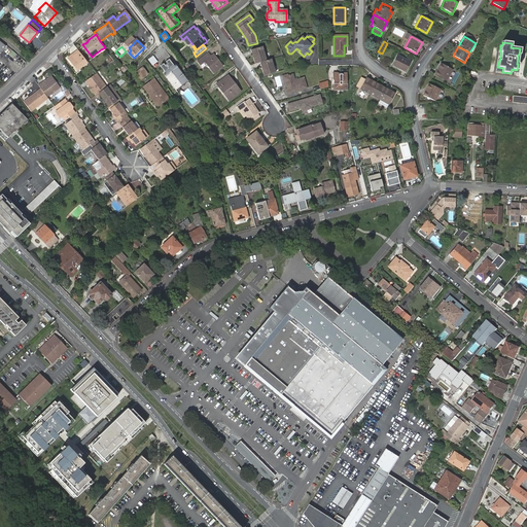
[(265,77),(276,73),(272,60),(267,61),(262,47),(251,50),(255,64),(260,63),(265,77)]
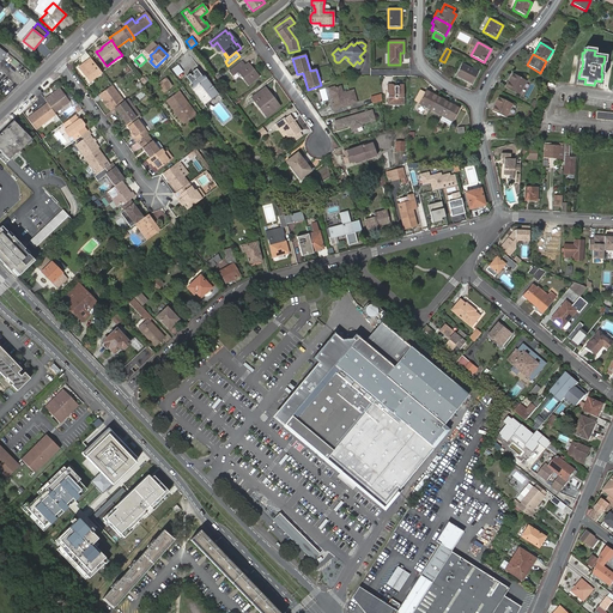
[(92,58),(79,67),(91,82),(103,72),(92,58)]
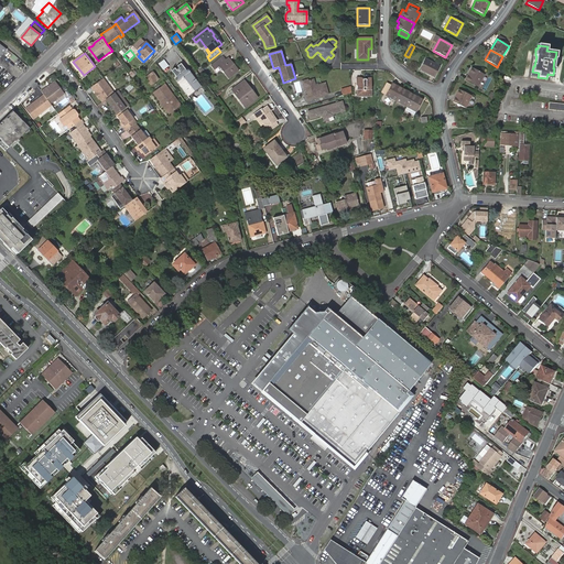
[(109,54),(108,53),(98,61),(99,62),(109,54)]
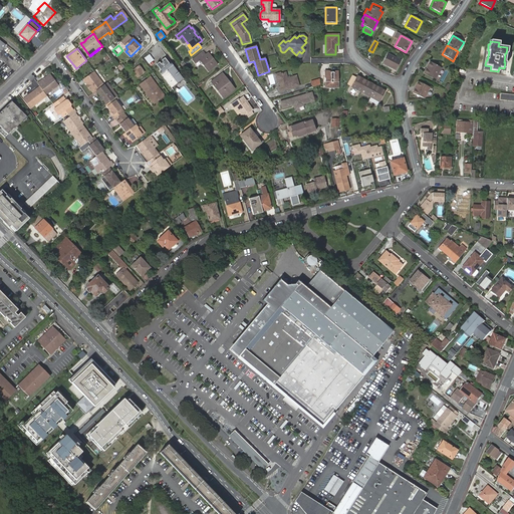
[(145,48),(139,53),(144,58),(149,52),(145,48)]
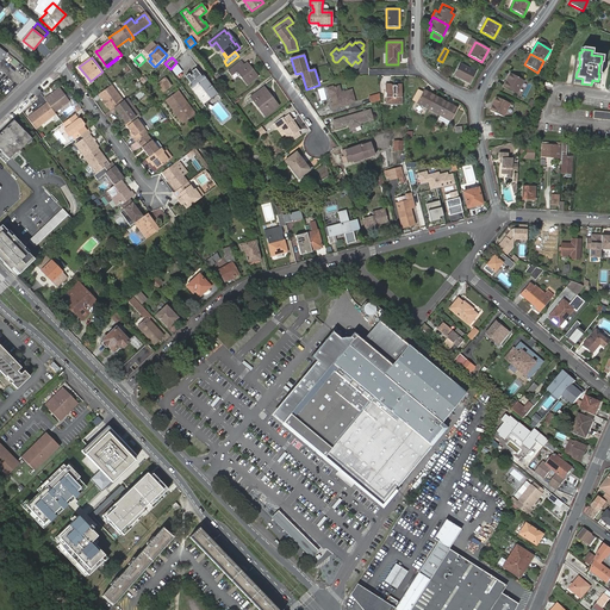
[(257,78),(247,63),(243,66),(241,62),(229,72),(231,75),(236,72),(247,86),(257,78)]
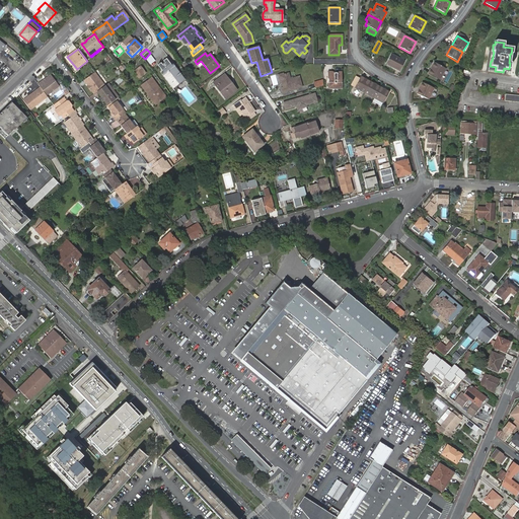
[(404,62),(390,55),(385,65),(399,72),(404,62)]
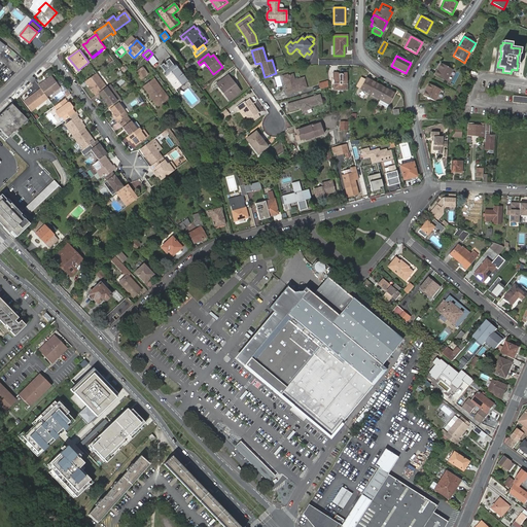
[(188,81),(177,66),(175,67),(170,60),(161,67),(166,74),(164,75),(175,90),(182,84),(185,83),(188,81)]
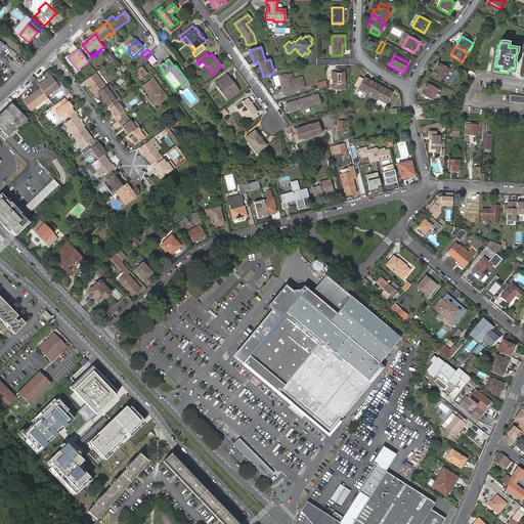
[(450,69),(438,63),(433,75),(444,81),(450,69)]
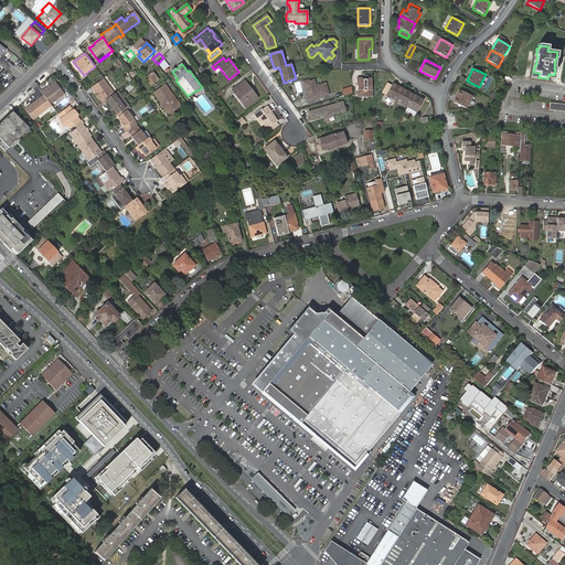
[(160,80),(156,73),(149,78),(153,84),(160,80)]
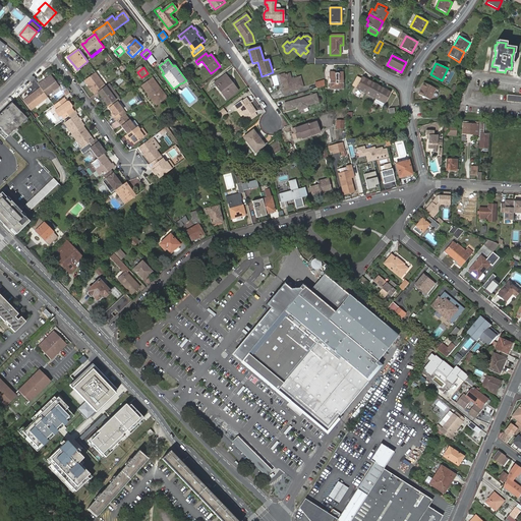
[(96,72),(85,79),(89,83),(94,90),(93,91),(96,94),(98,92),(106,85),(96,72)]
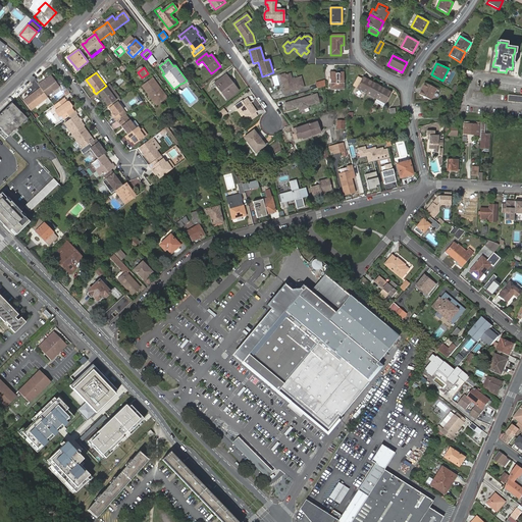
[(333,91),(338,91),(338,90),(344,90),(344,73),(341,73),(338,75),(335,75),(333,72),(328,73),(328,81),(330,81),(330,89),(333,89),(333,91)]
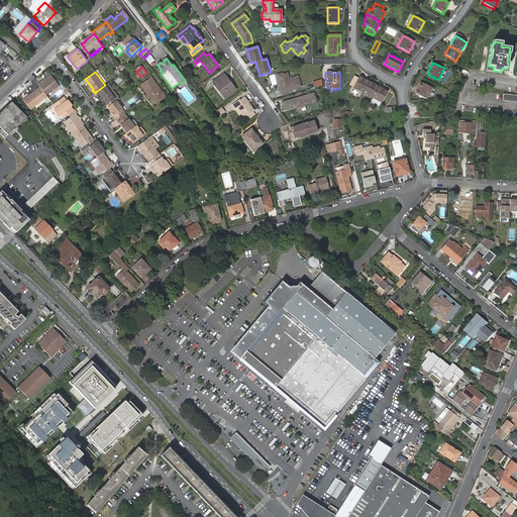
[(280,78),(280,79),(282,87),(280,88),(281,92),(301,87),(298,76),(289,79),(287,73),(282,74),(280,78)]
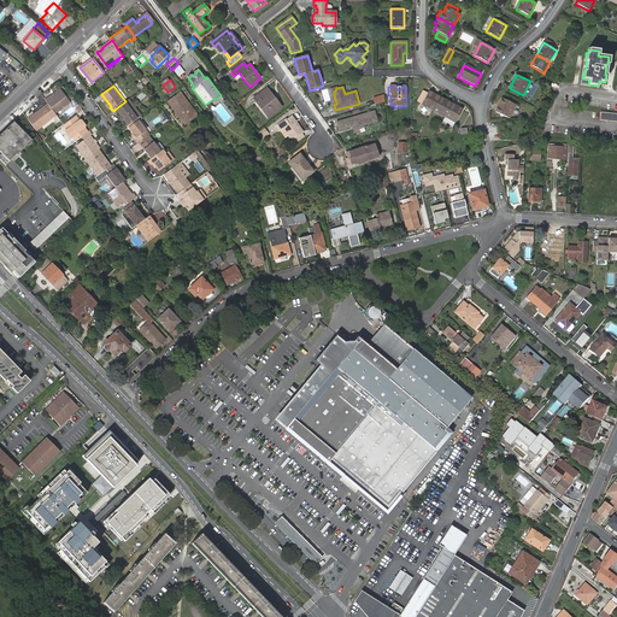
[(282,107),(268,88),(254,99),(269,117),(282,107)]
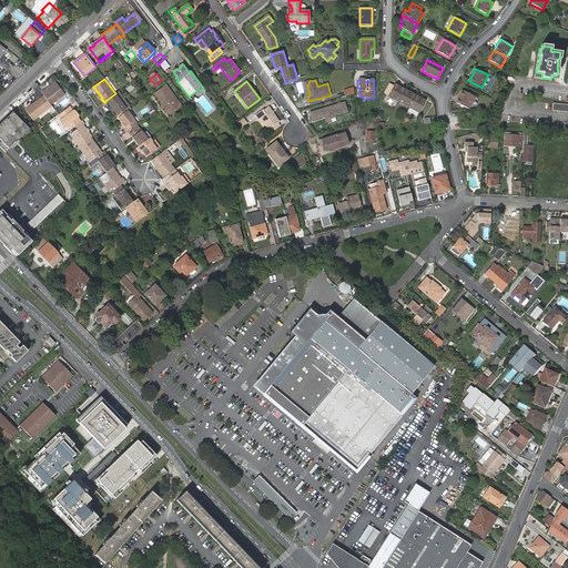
[(46,95),(51,104),(66,94),(57,82),(42,92),(46,95)]
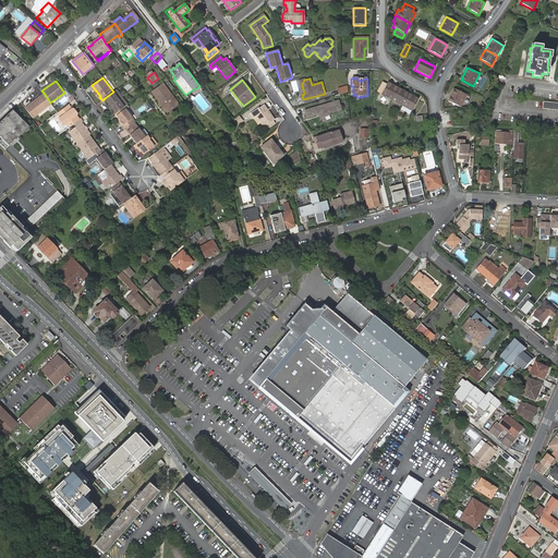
[(381,95),(391,100),(398,88),(388,83),(381,95)]
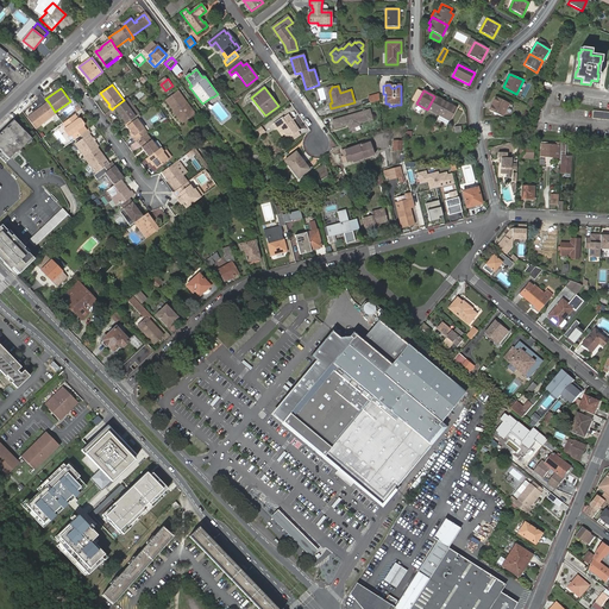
[(194,111),(183,95),(177,95),(173,98),(171,105),(183,119),(188,120),(194,115),(194,111)]
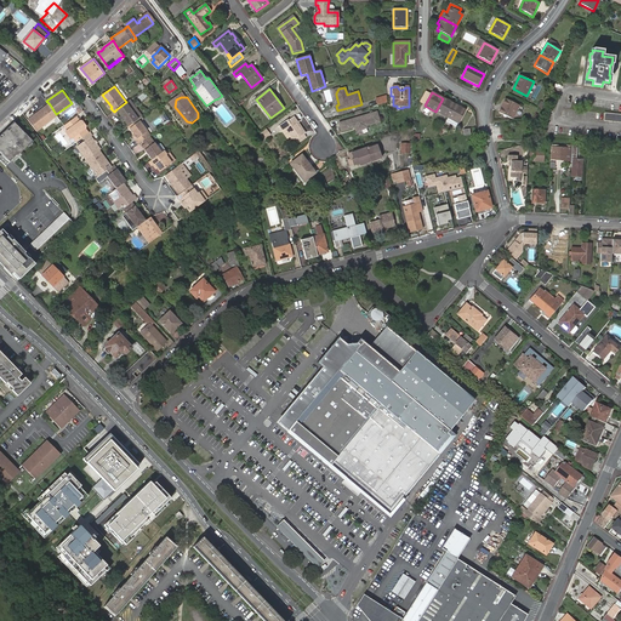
[(443,98),(436,112),(448,118),(455,104),(443,98)]
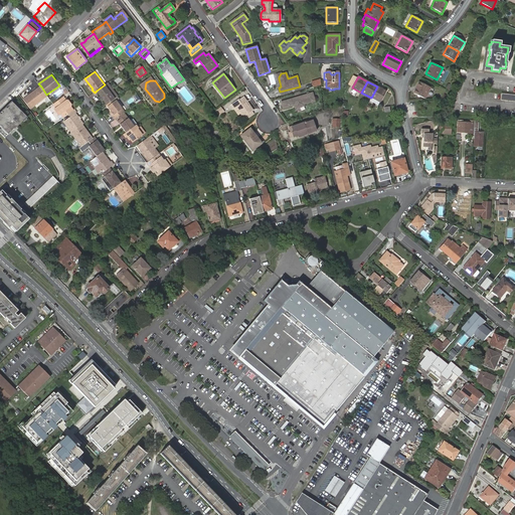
[(112,88),(108,82),(105,84),(97,91),(102,97),(104,100),(107,104),(109,103),(115,98),(109,91),(112,88)]
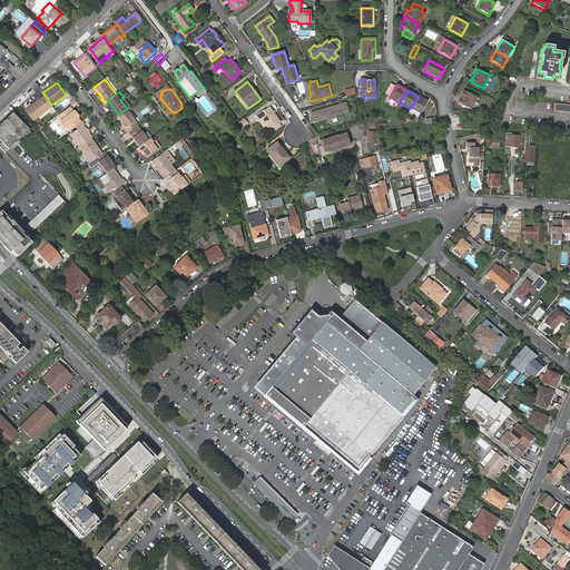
[(477,97),(464,91),(458,104),(471,109),(477,97)]
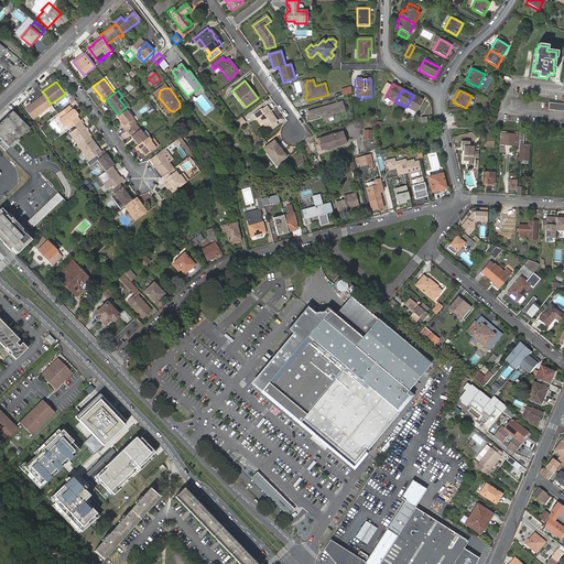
[(35,101),(25,109),(33,119),(52,105),(51,104),(45,95),(38,100),(39,101),(36,102),(35,101)]
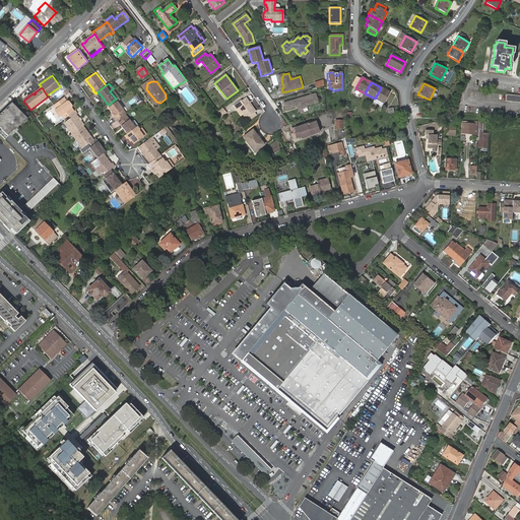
[(381,87),(375,99),(384,104),(390,92),(381,87)]
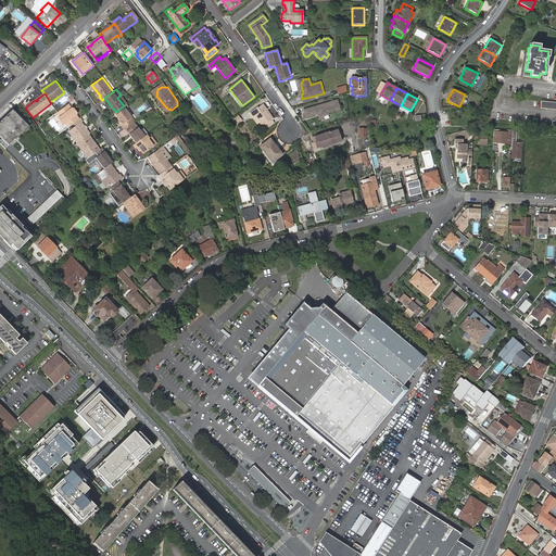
[(124,105),(127,103),(121,95),(117,98),(124,105)]
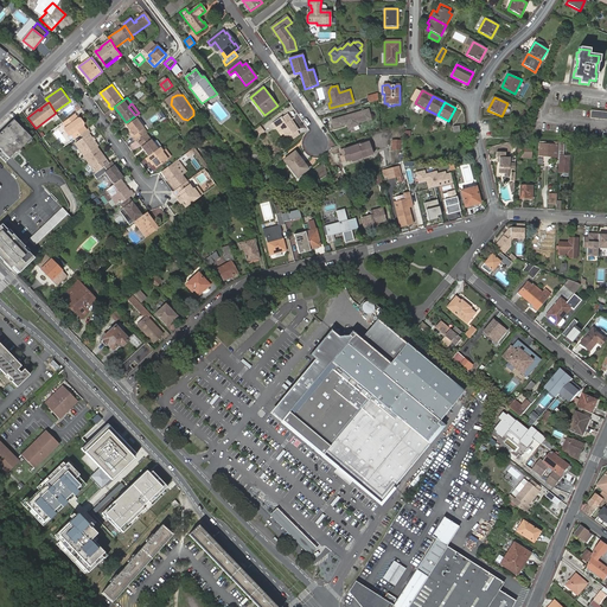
[(358,123),(371,120),(369,110),(332,121),(334,128),(344,126),(344,125),(346,125),(347,125),(349,129),(359,126),(358,123)]
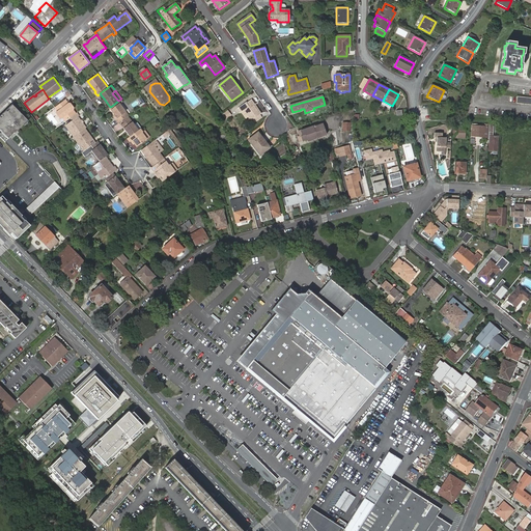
[(66,120),(76,113),(74,109),(70,104),(66,100),(56,107),(59,111),(63,117),(66,120)]
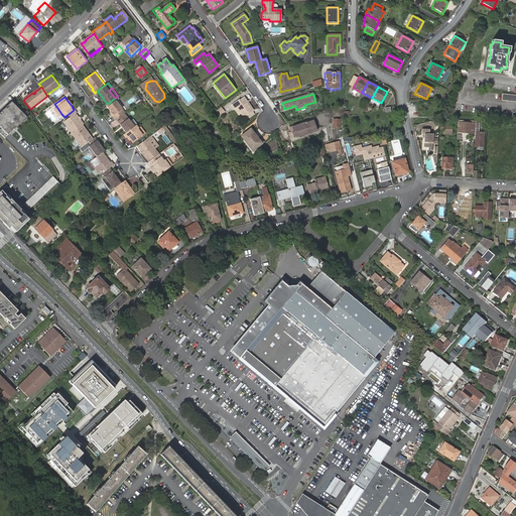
[(245,116),(252,111),(254,110),(244,97),(240,101),(239,100),(232,106),(234,108),(236,107),(245,117),(245,116)]
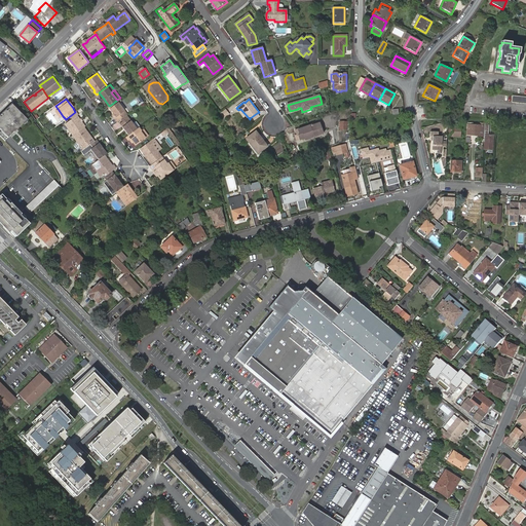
[(386,109),(388,105),(379,100),(377,104),(386,109)]
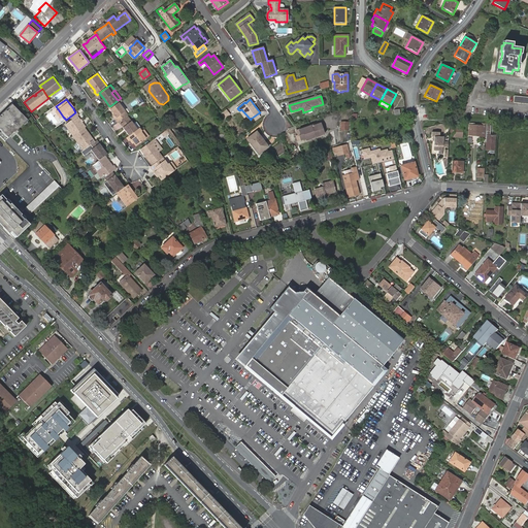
[(114,119),(118,123),(122,120),(127,116),(128,116),(119,103),(113,107),(110,109),(114,114),(116,118),(114,119)]
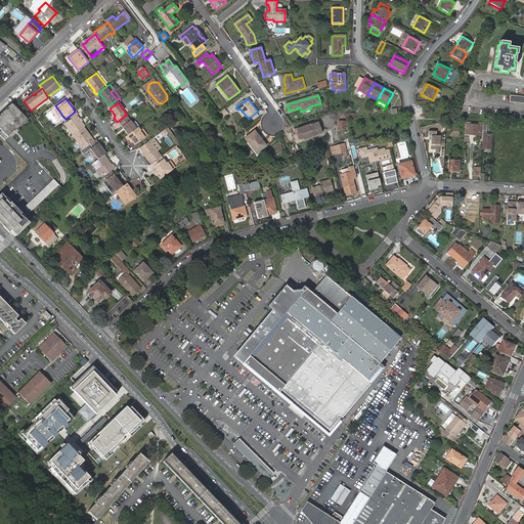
[(12,103),(0,115),(0,127),(8,137),(27,120),(12,103)]
